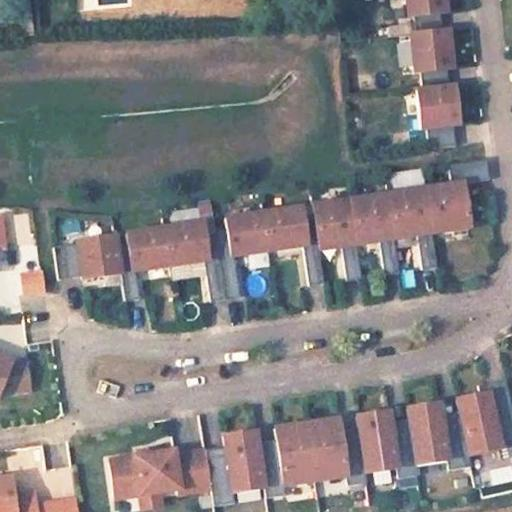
[(404,0),(406,17),(412,16),(439,13),(444,12),(442,0),(404,0)]
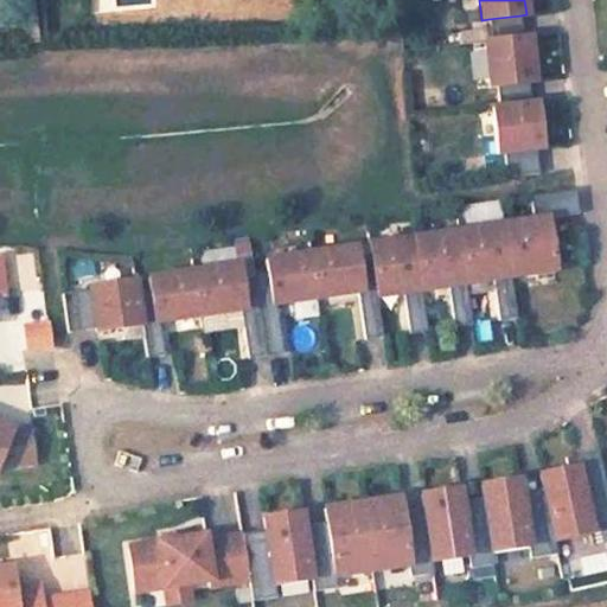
[(521,16),(489,19),(491,39),(523,36),(521,16)]
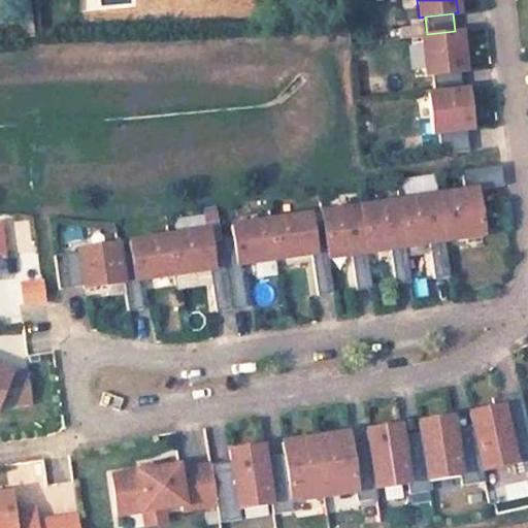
[(427,34),(421,35),(425,75),(431,74),(459,71),(464,70),(460,31),(455,31),(427,34)]
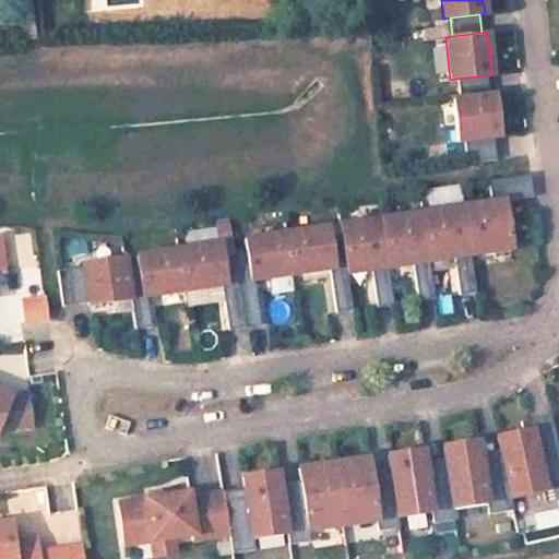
[(486,75),(456,79),(459,97),(488,94),(486,75)]
